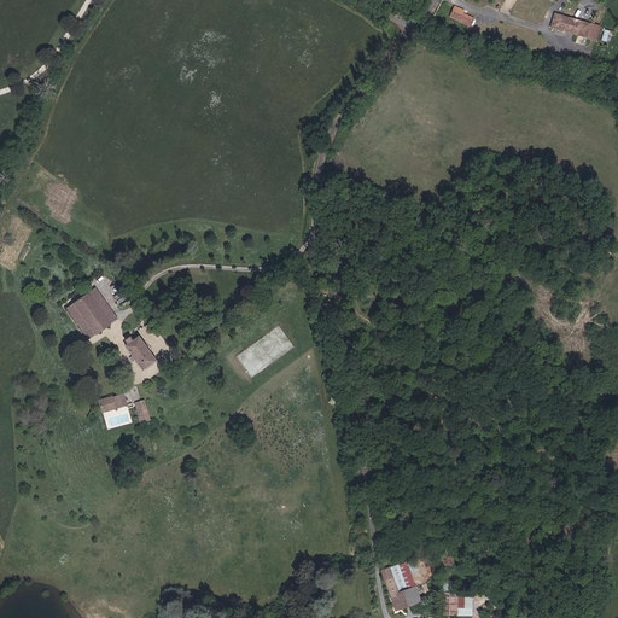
[(474,18),(464,13),(465,11),(455,6),(449,17),(460,22),(459,22),(468,25),(468,27),(472,29),(476,21),(473,19),(474,18)]
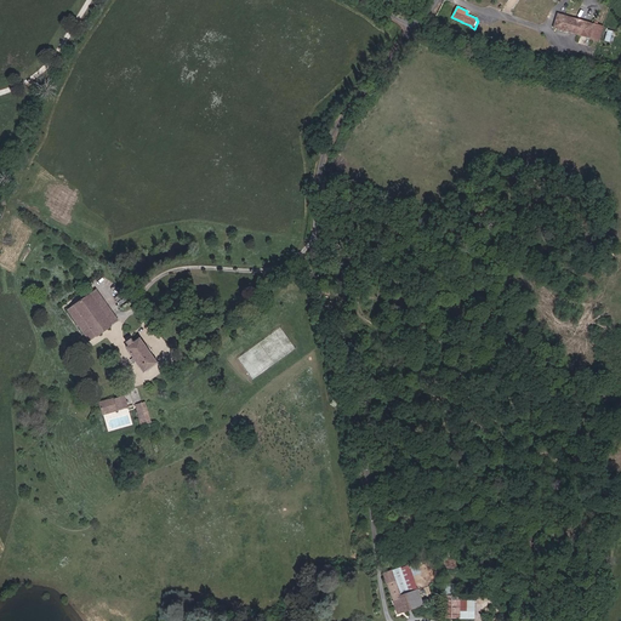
[(598,41),(603,27),(593,23),(593,24),(558,13),(553,27),(590,38),(598,41)]
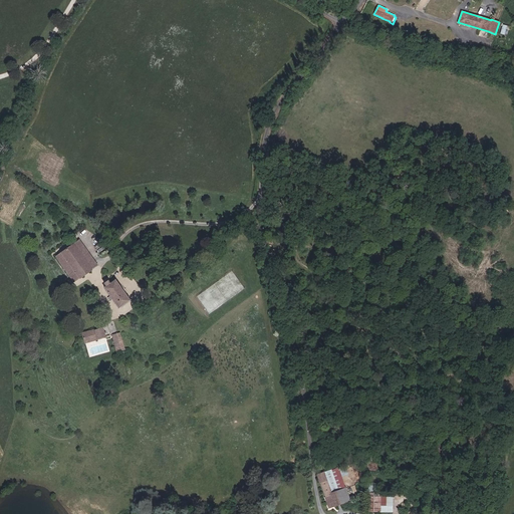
[(97,265),(79,239),(56,256),(74,281),(97,265)]
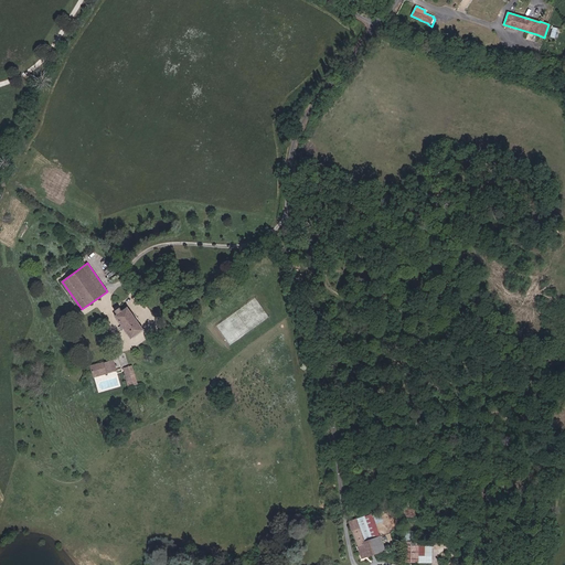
[(109,277),(116,273),(110,266),(105,272),(109,277)]
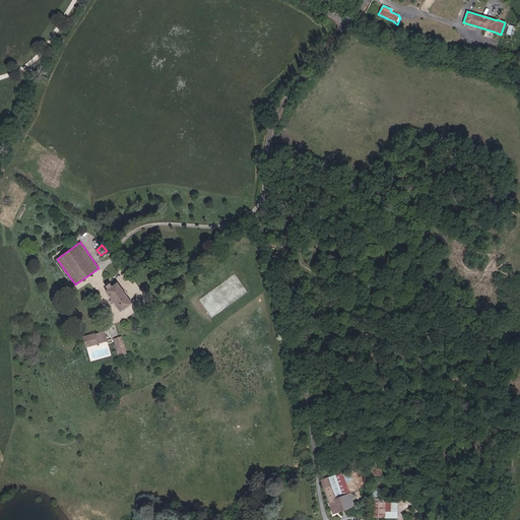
[(132,304),(117,282),(112,286),(110,283),(106,286),(108,288),(106,290),(121,312),(132,304)]
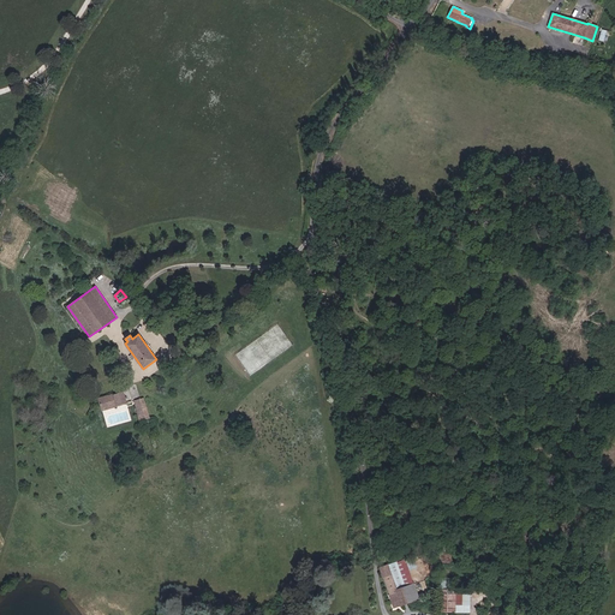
[(127,402),(124,392),(107,396),(111,407),(127,402)]
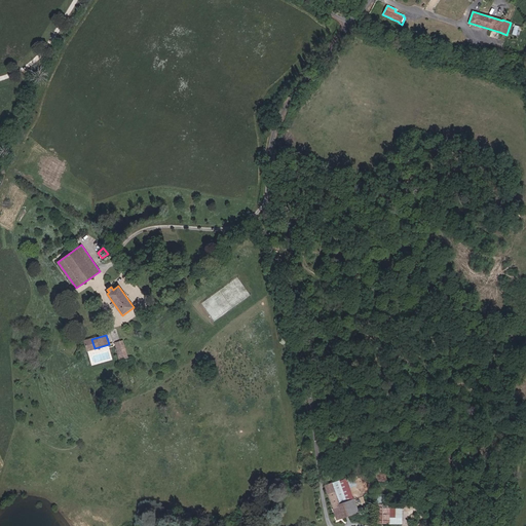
[(124,354),(120,341),(114,342),(118,357),(124,354)]
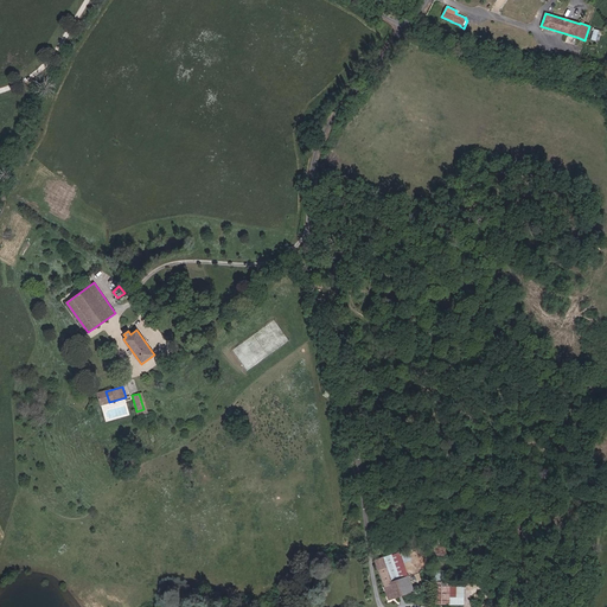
[(411,561),(408,549),(401,551),(404,563),(411,561)]
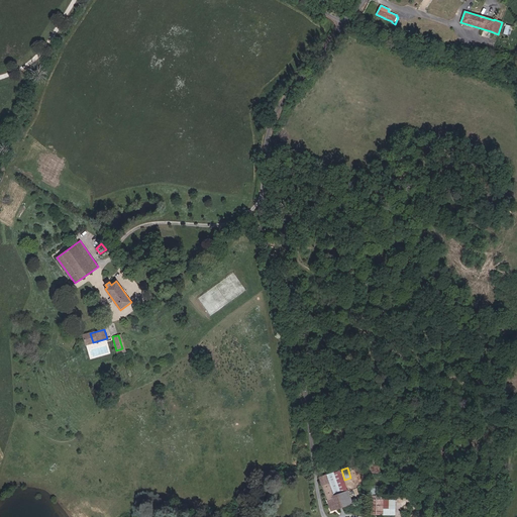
[(344,480),(341,470),(320,477),(331,511),(352,503),(344,480)]
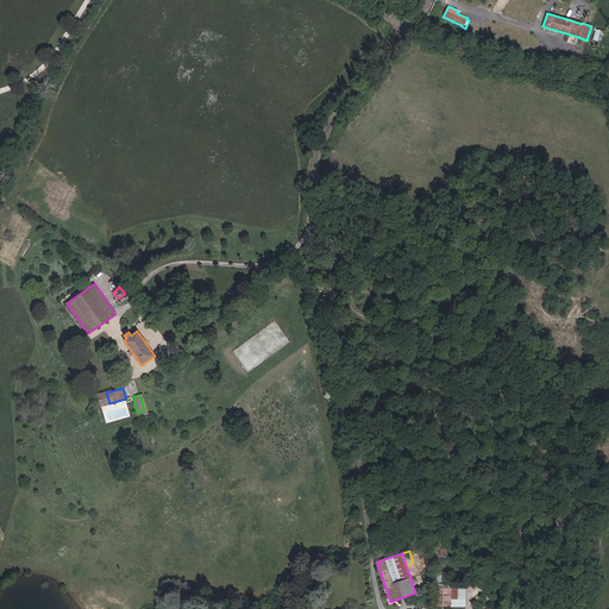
[(465,607),(465,584),(435,583),(435,607),(465,607)]
